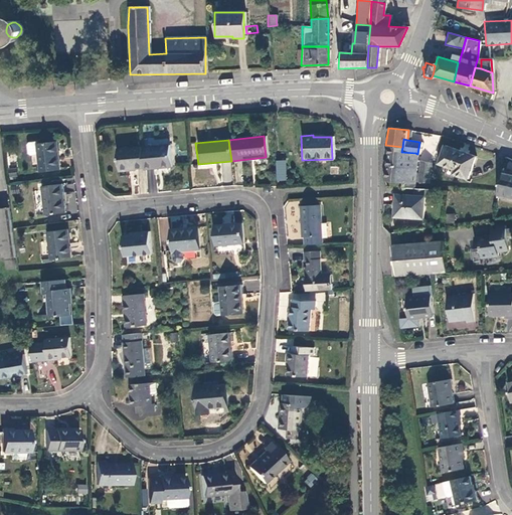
[(38,172),(57,170),(54,142),(34,144),(34,142),(26,144),(25,145),(26,154),(28,155),(35,154),(38,172)]
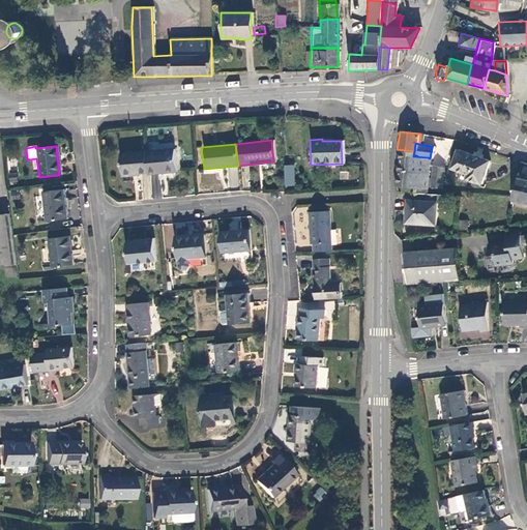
[(146,173),(146,175),(174,172),(172,149),(144,152),(146,173)]
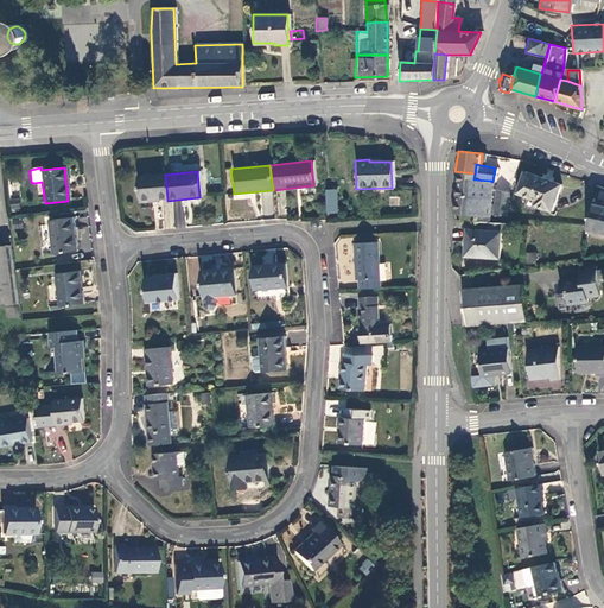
[(455,171),(451,213),(469,214),(469,221),(484,222),(487,222),(487,216),(487,214),(488,203),(490,181),(474,179),(475,173),(455,171)]
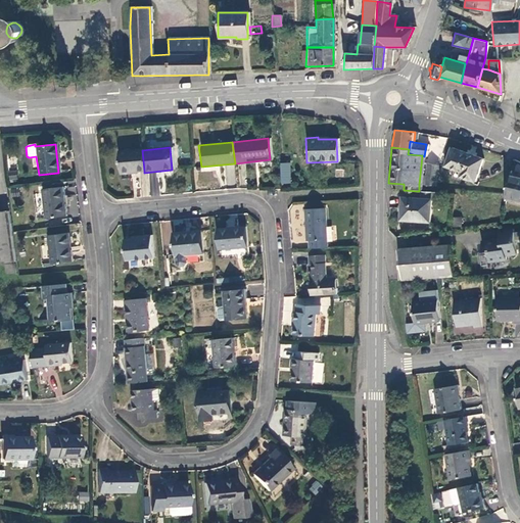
[(442,165),(459,172),(458,177),(472,182),(480,158),(448,147),(442,165)]
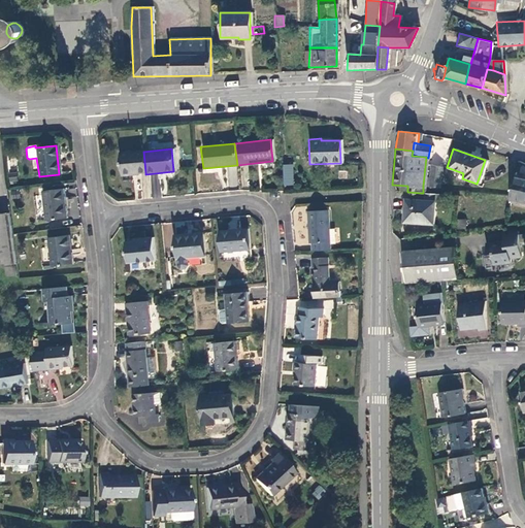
[(137,173),(145,172),(143,152),(143,151),(118,153),(120,176),(137,174),(137,173)]
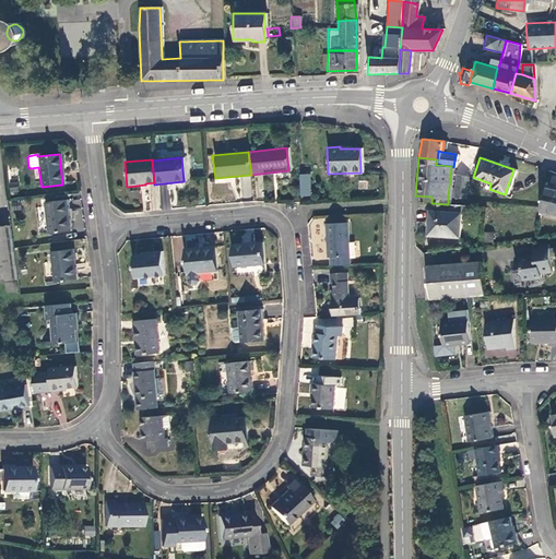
[(307,175),(298,175),(298,197),(307,195),(307,175)]
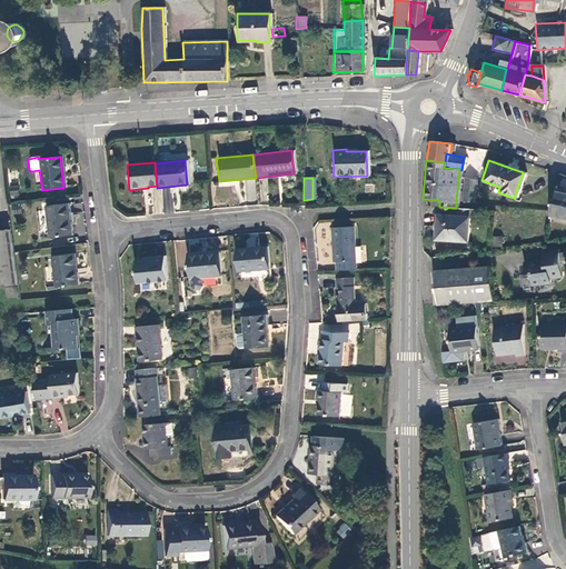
[(456,200),(472,202),(474,179),(463,178),(460,191),(457,190),(456,200)]
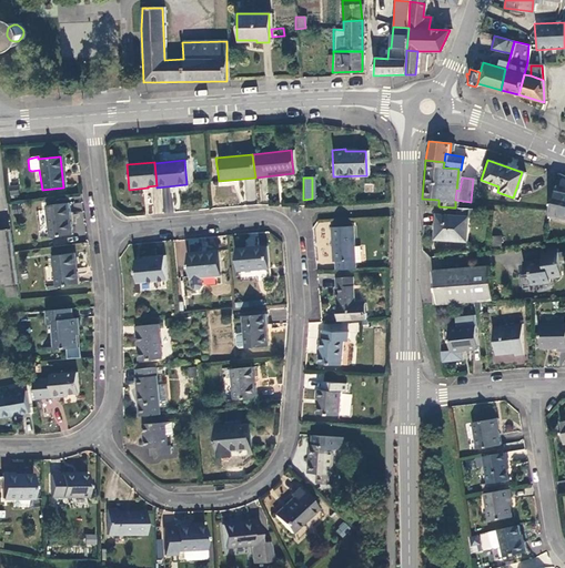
[(564,191),(552,189),(547,210),(546,215),(564,219),(564,191)]
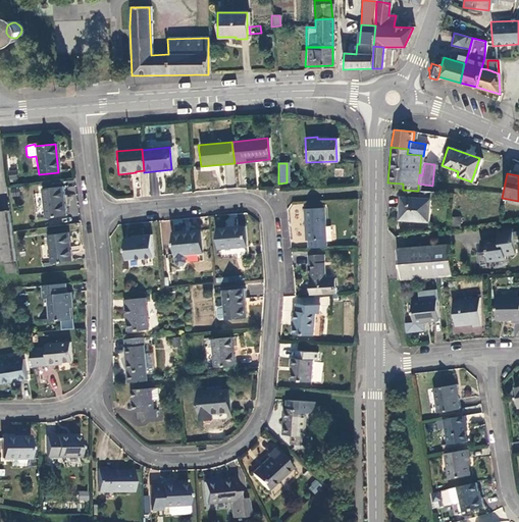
[(44,218),(64,216),(60,187),(40,190),(44,218)]
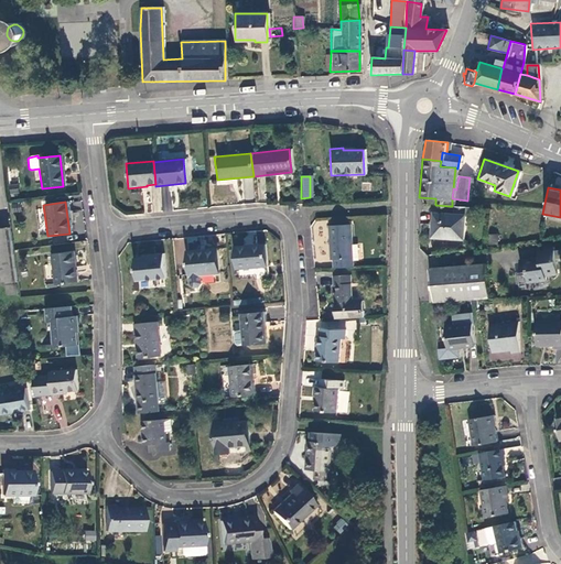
[(465,216),(466,207),(452,206),(450,206),(450,214),(431,213),(429,237),(461,239),(463,216),(465,216)]
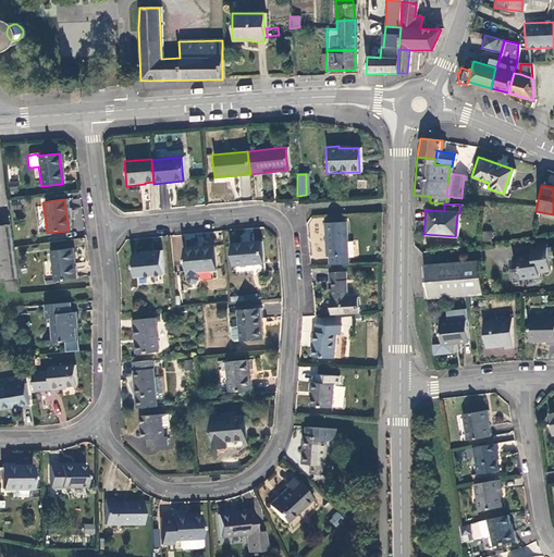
[(328,265),(346,263),(344,222),(322,223),(323,243),(327,242),(327,257),(328,265)]
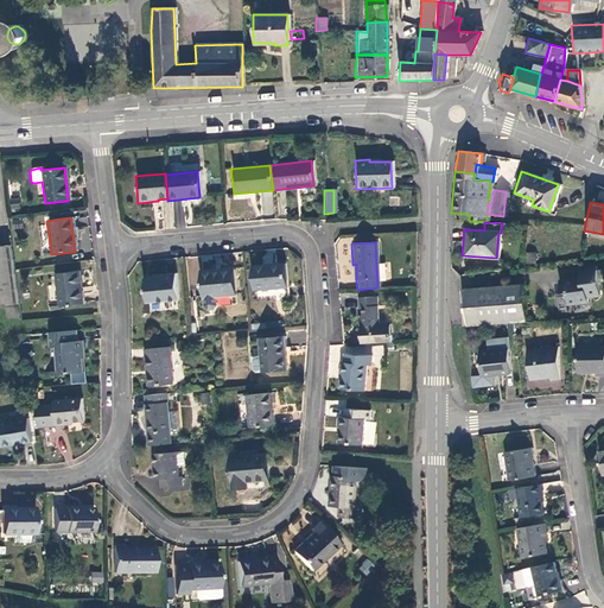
[(0,306),(16,304),(7,245),(0,246),(0,306)]
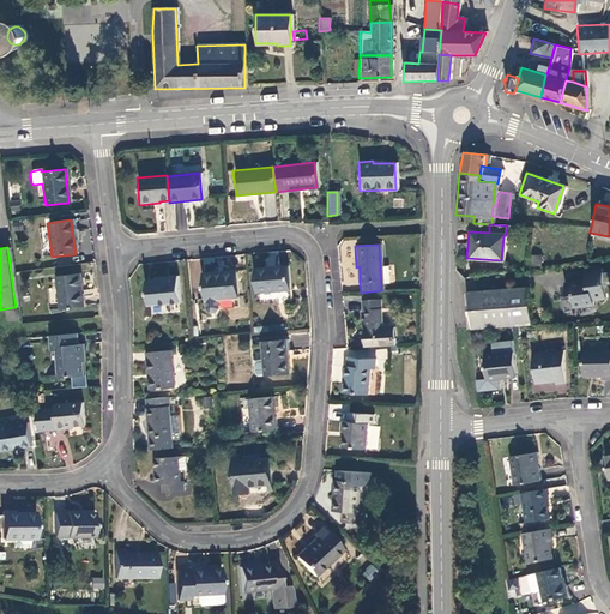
[(255,302),(289,300),(285,266),(252,269),(255,302)]
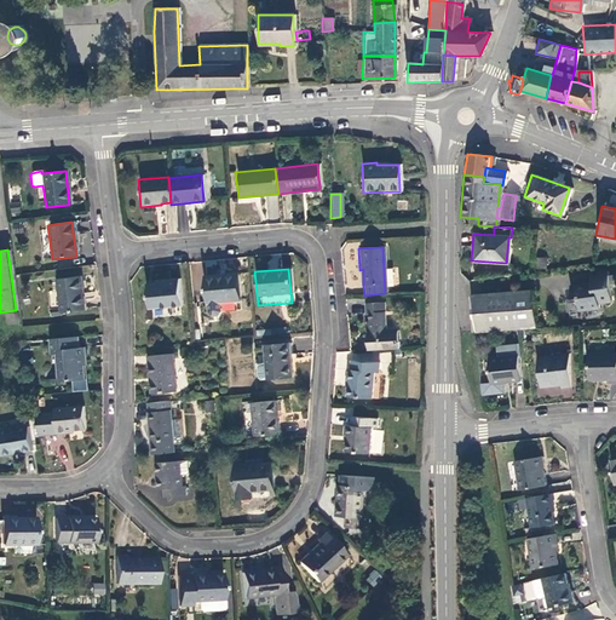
[(576,311),(597,309),(596,304),(609,303),(605,273),(587,275),(588,285),(568,287),(569,300),(575,299),(576,311)]
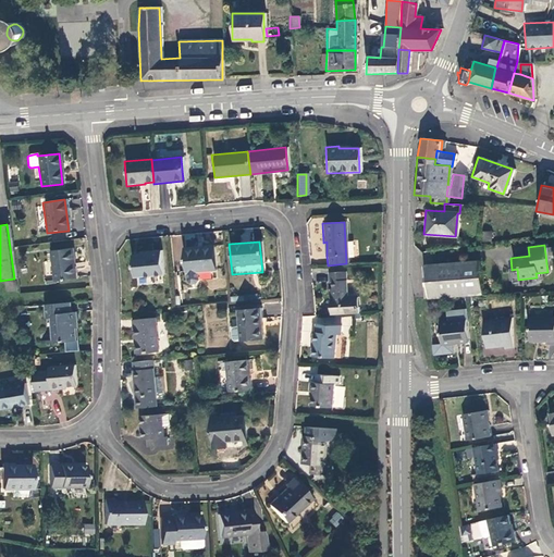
[(184,273),(214,270),(212,247),(182,249),(184,273)]
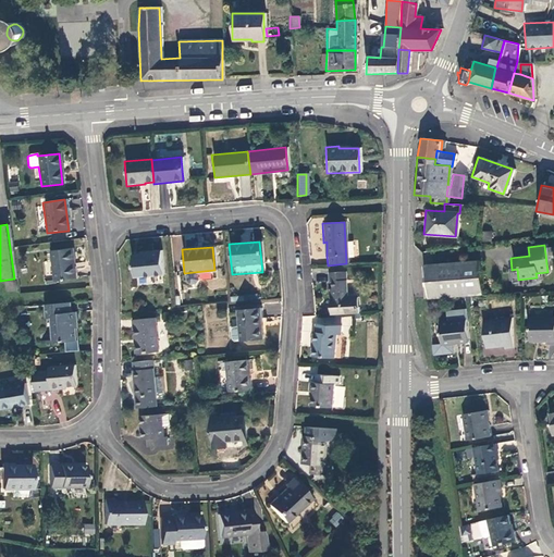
[(52,282),(74,279),(71,248),(49,250),(52,282)]
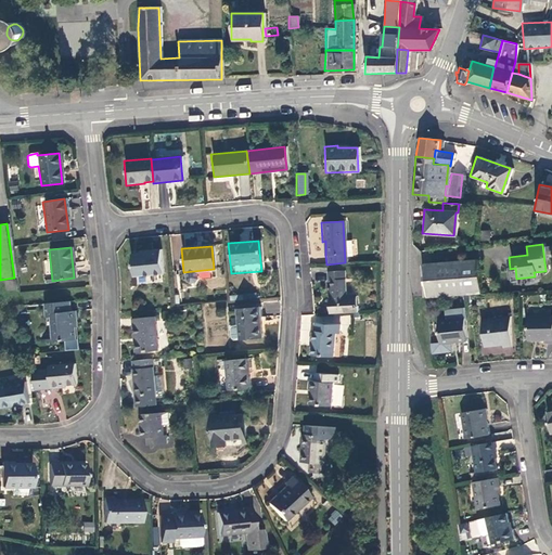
[(148,254),(138,255),(130,256),(131,275),(161,273),(158,250),(146,252),(148,254)]
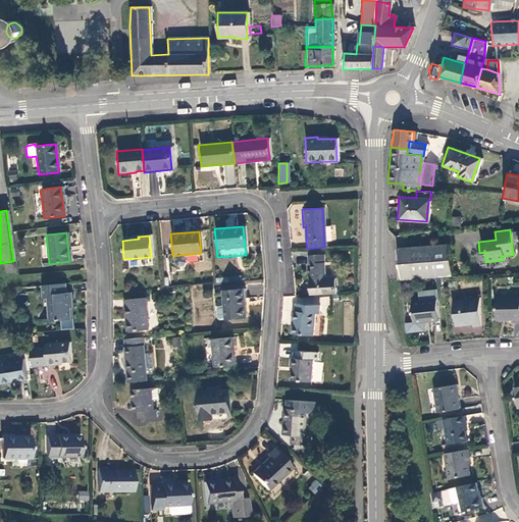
[(399,279),(450,275),(448,244),(397,248),(399,279)]
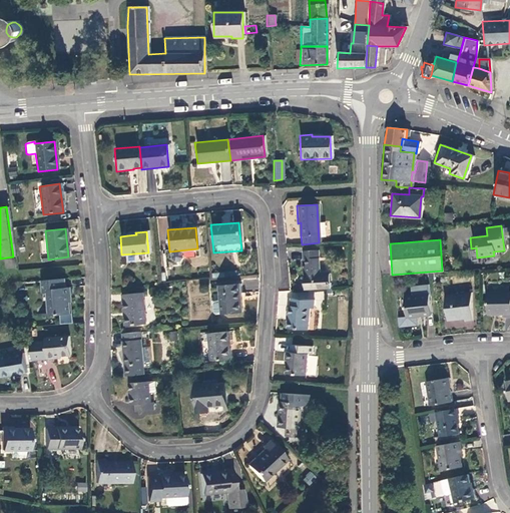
[(303,291),(328,289),(328,283),(325,284),(324,275),(318,275),(316,250),(301,251),(301,260),(305,260),(305,269),(302,269),(303,291)]
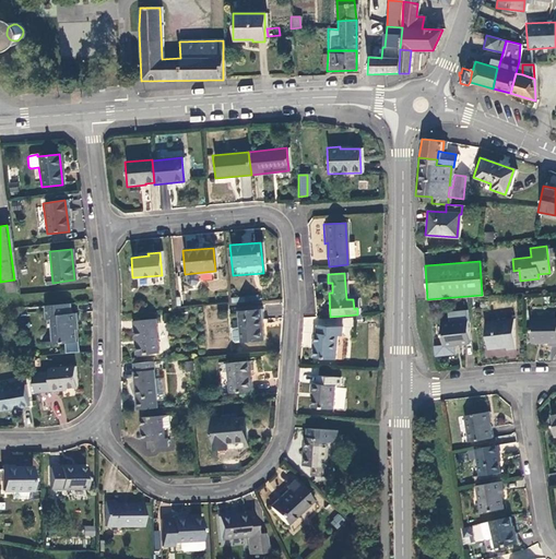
[(3,283),(4,293),(14,292),(13,282),(3,283)]
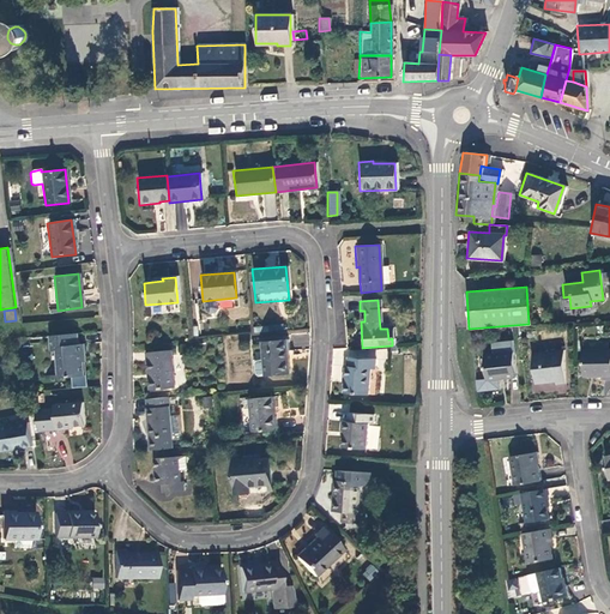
[(74,344),(73,335),(47,336),(49,351),(55,351),(58,378),(80,377),(80,362),(83,362),(80,344),(74,344)]
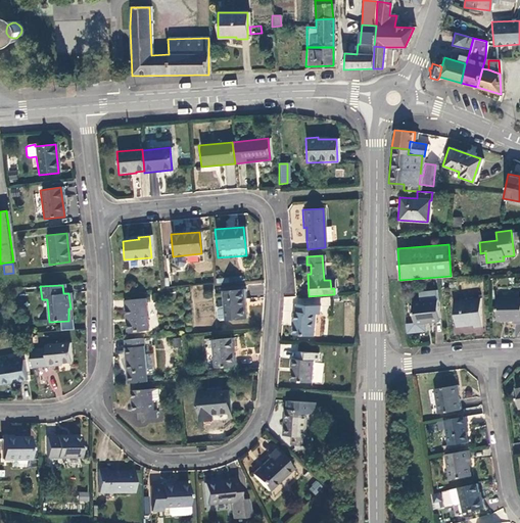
[(224,321),(245,319),(242,289),(221,291),(224,321)]
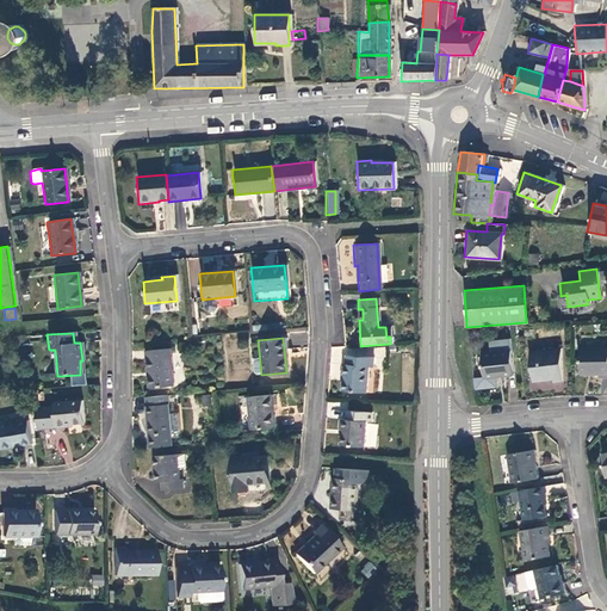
[(512,375),(507,339),(487,341),(488,353),(478,355),(482,377),(471,378),(472,390),(495,387),(494,377),(512,375)]
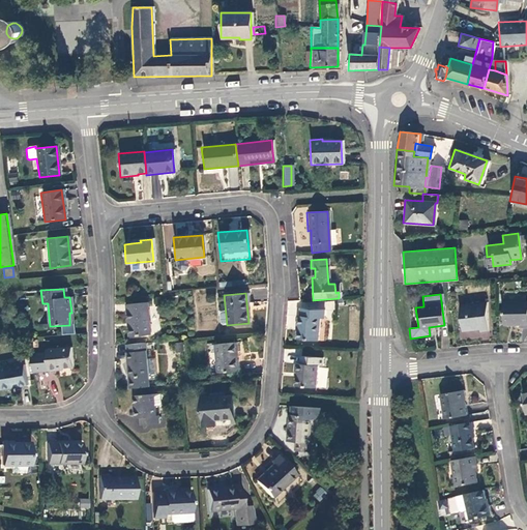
[(526,318),(526,295),(526,301),(500,301),(501,325),(518,324),(518,327),(526,327),(526,318)]
